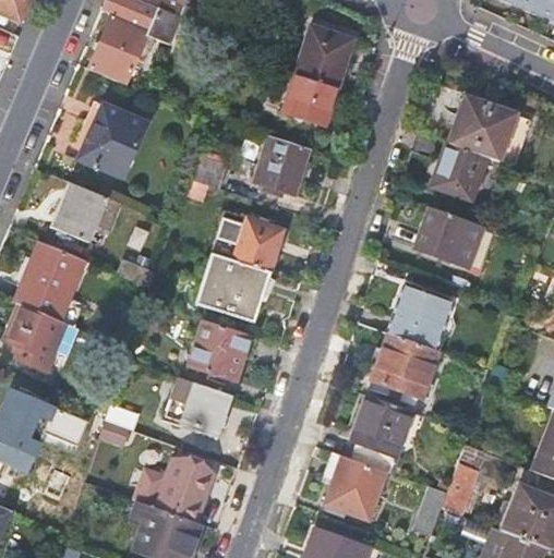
[(0,0),(0,11),(22,22),(32,0),(0,0)]
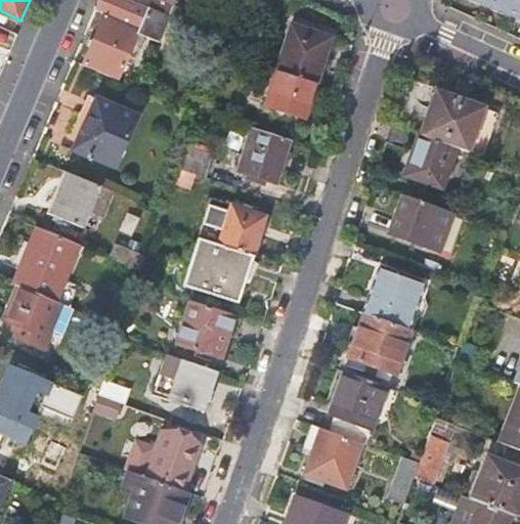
[(129,0),(98,0),(95,11),(103,14),(82,67),(120,81),(129,56),(131,53),(132,49),(138,33),(159,41),(169,15),(129,0)]
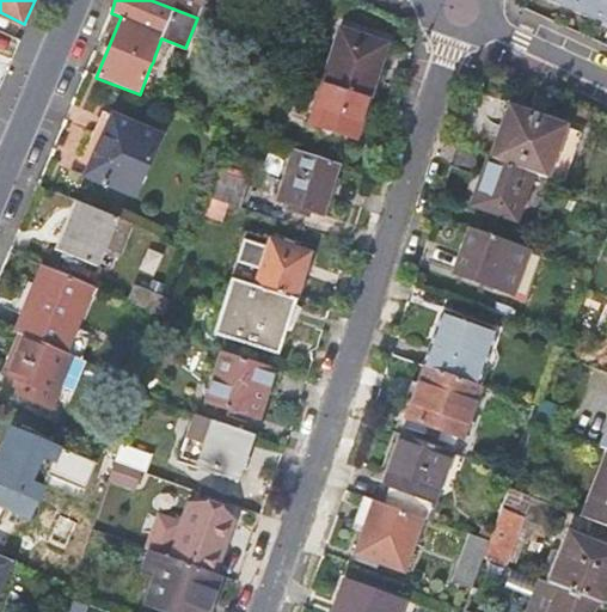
[(151,0),(197,18),(203,0),(151,0)]
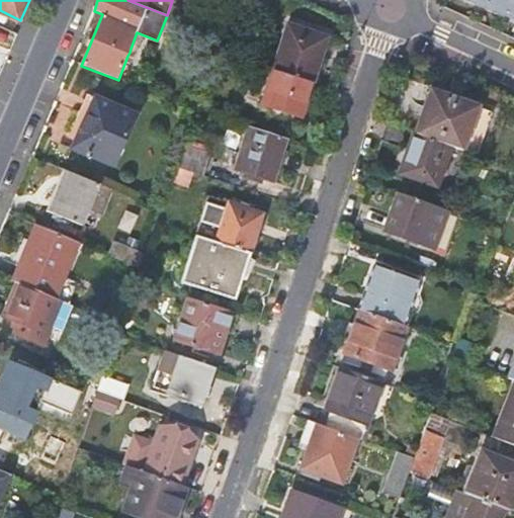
[(513,0),(478,0),(513,15),(513,0)]
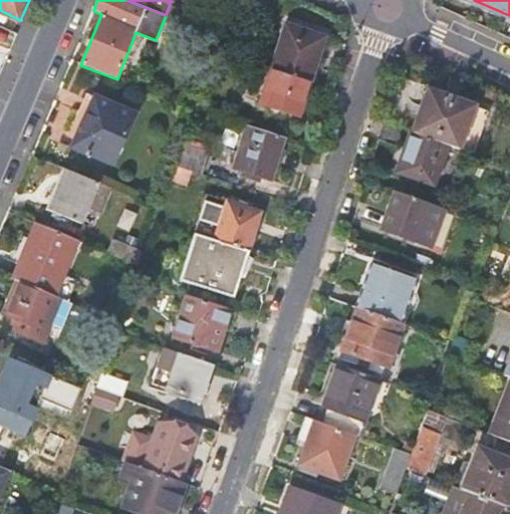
[(286,23),(272,69),(311,81),(325,35),(286,23)]
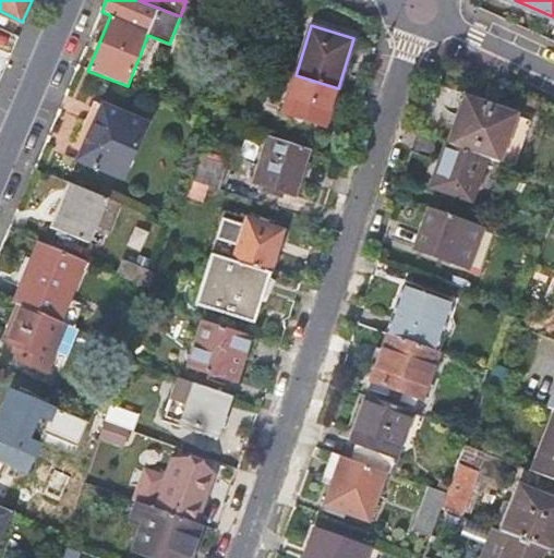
[(140,57),(137,60),(144,62),(147,55),(141,52),(140,57)]
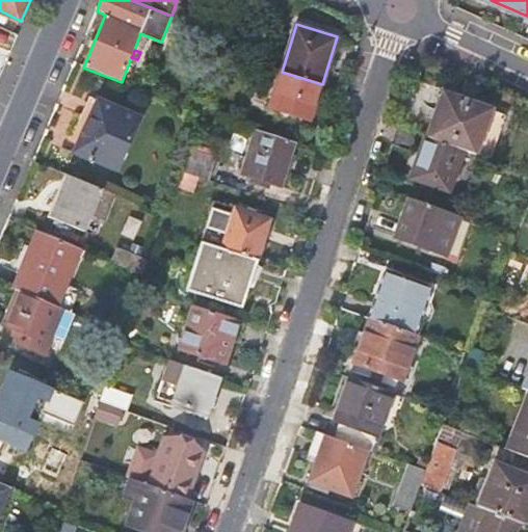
[(322,84),(282,72),(271,106),(311,118),(322,84)]
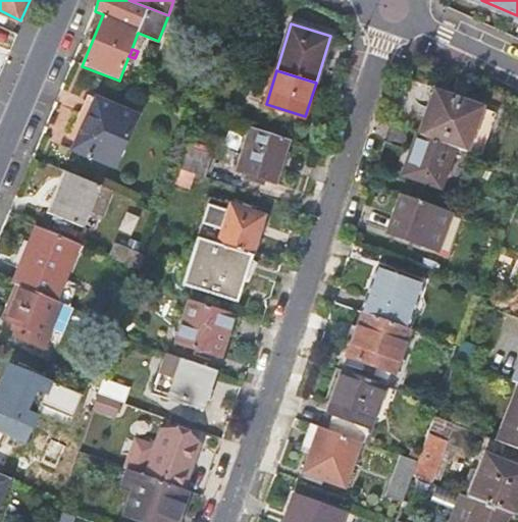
[(435,88),(419,132),(457,145),(465,148),(480,103),(435,88)]
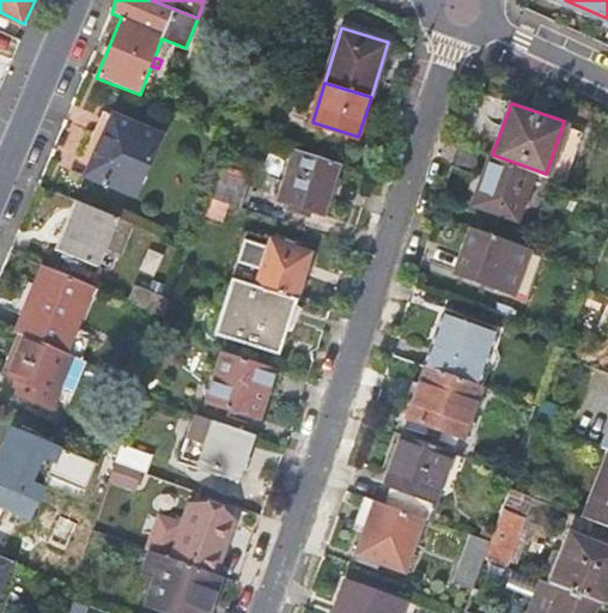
[(111,115),(85,174),(134,195),(160,135),(111,115)]
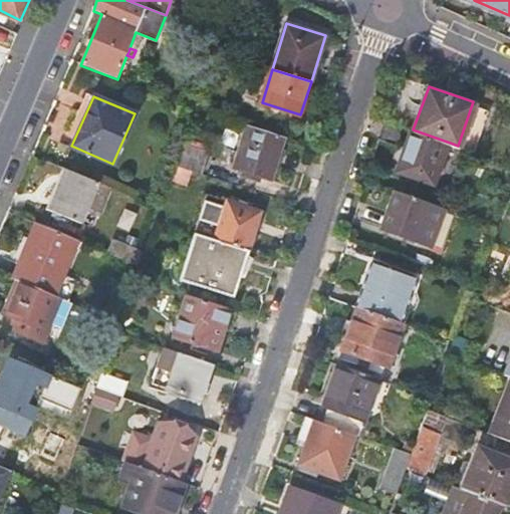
[(283,137),(245,124),(232,167),(242,170),(241,175),(253,178),(254,174),(259,175),(270,179),(283,137)]
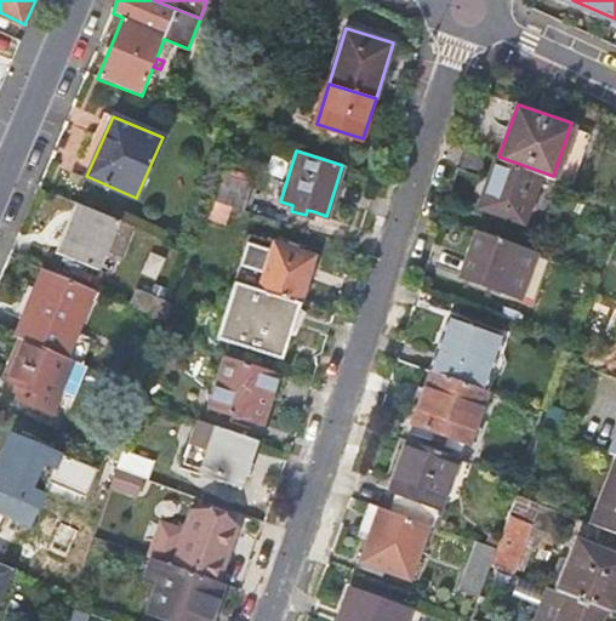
[(498,157),(496,155),(479,204),(526,221),(543,172),(498,157)]
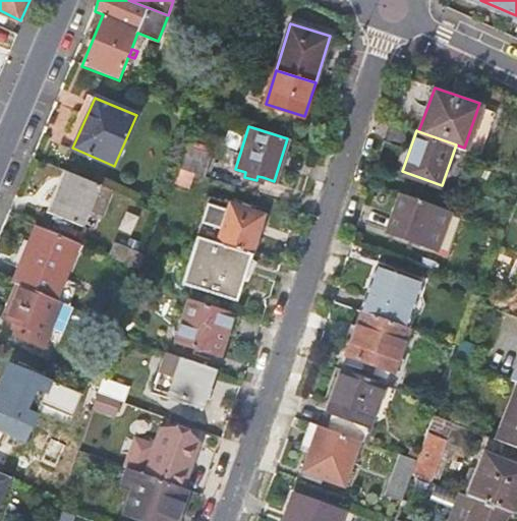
[(214,154),(184,145),(175,167),(183,169),(206,176),(214,154)]
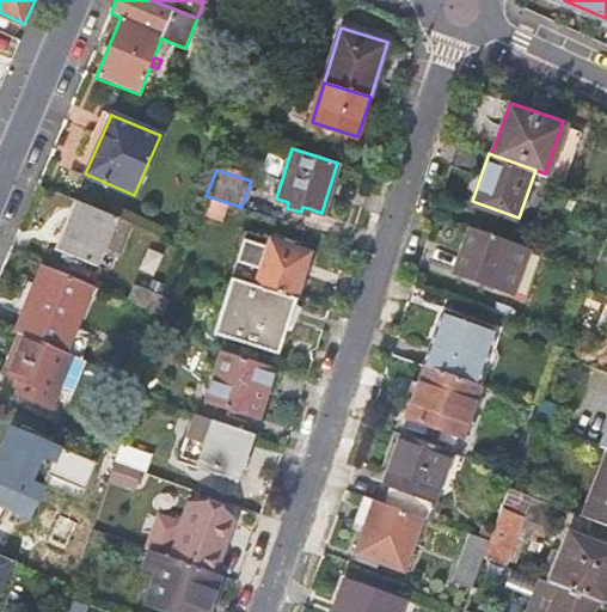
[(215,199),(206,196),(201,213),(224,220),(230,203),(215,199)]
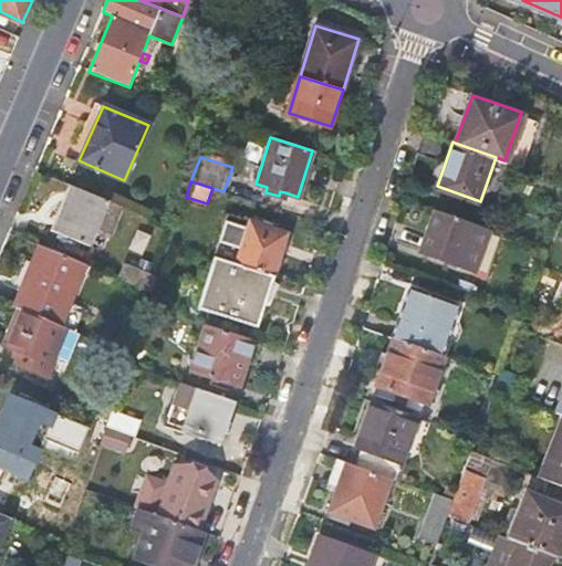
[(107,200),(73,187),(62,215),(96,229),(107,200)]
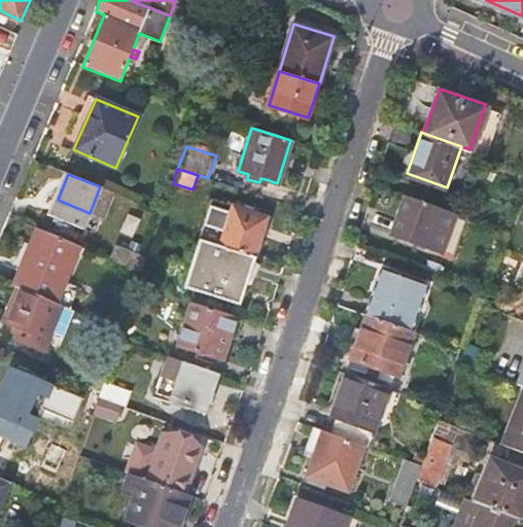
[(455,211),(405,194),(391,231),(442,248),(455,211)]
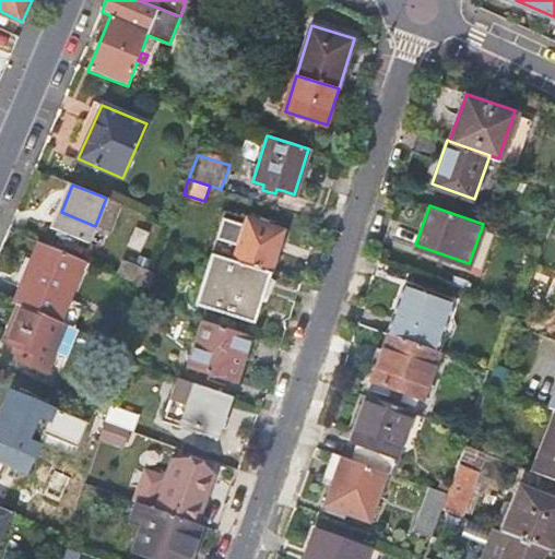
[(210,254),(232,262),(270,273),(283,230),(223,212),(221,218),(214,240),(210,254)]
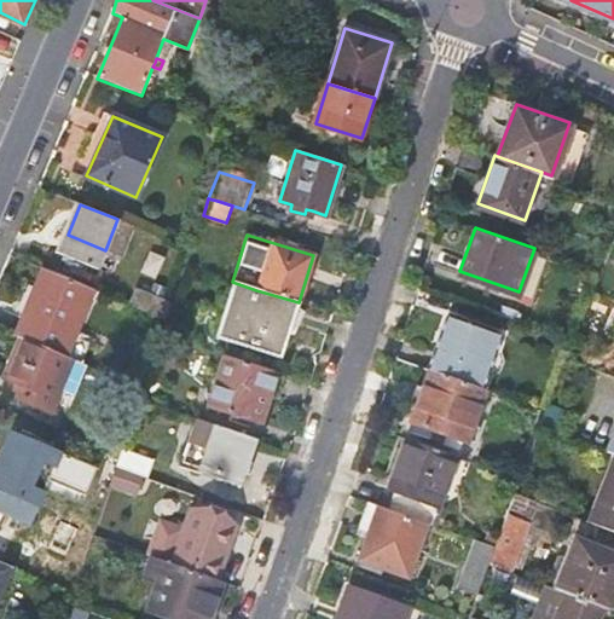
[(32,325),(25,340),(73,359),(80,342),(61,335),(74,299),(24,279),(10,316),(32,325)]
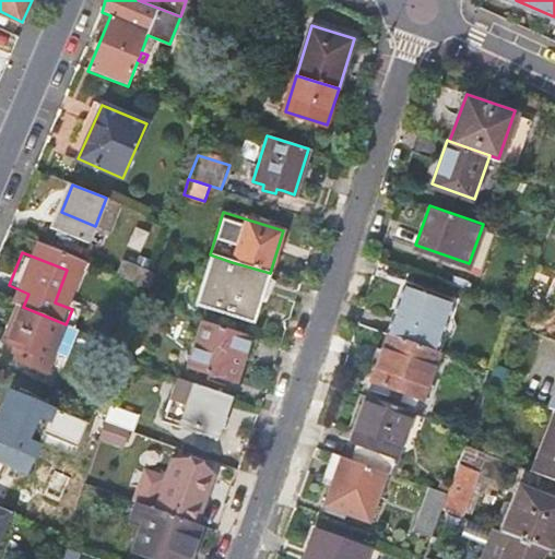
[(232,262),(210,254),(195,304),(255,322),(270,273),(232,262)]
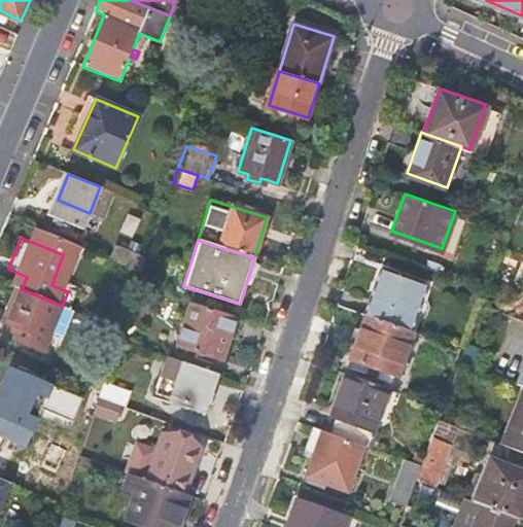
[(116,246),(110,261),(140,274),(145,258),(116,246)]
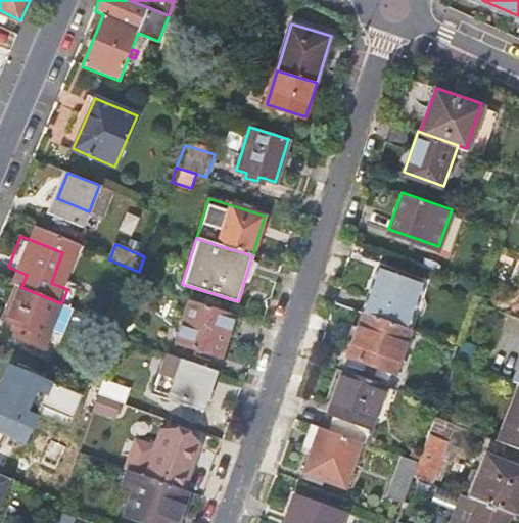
[(380,268),(365,311),(408,327),(424,282),(380,268)]
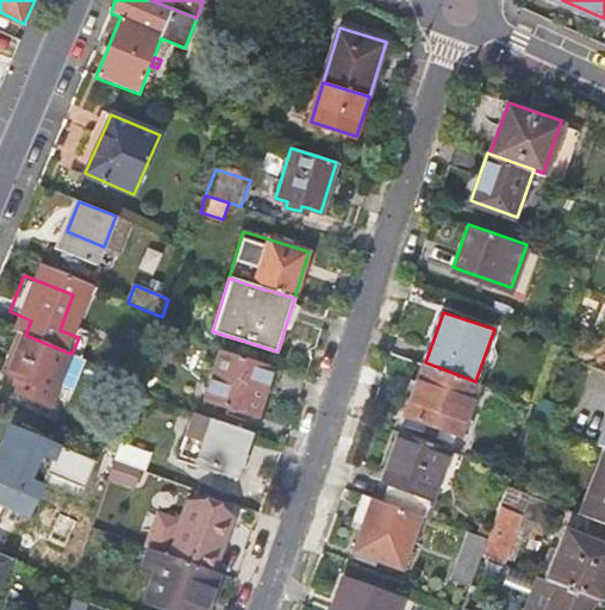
[(25,335),(19,332),(19,334),(12,352),(11,354),(4,372),(22,378),(17,392),(51,405),(61,383),(72,354),(25,335)]
